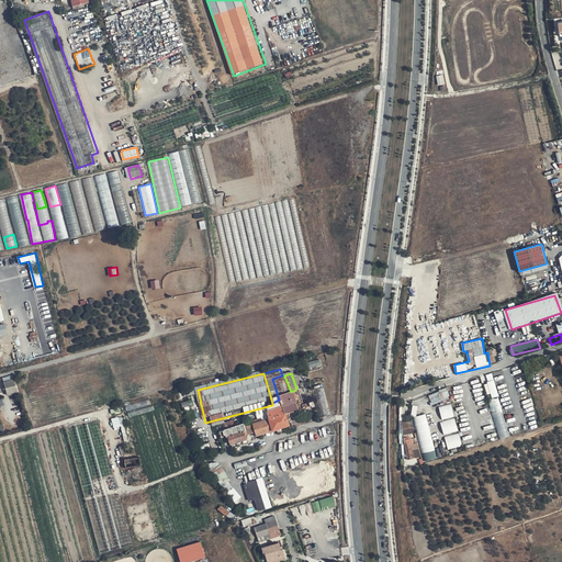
[(494,373),(487,374),(489,383),(485,383),(486,394),(492,393),(492,397),(497,396),(494,373)]
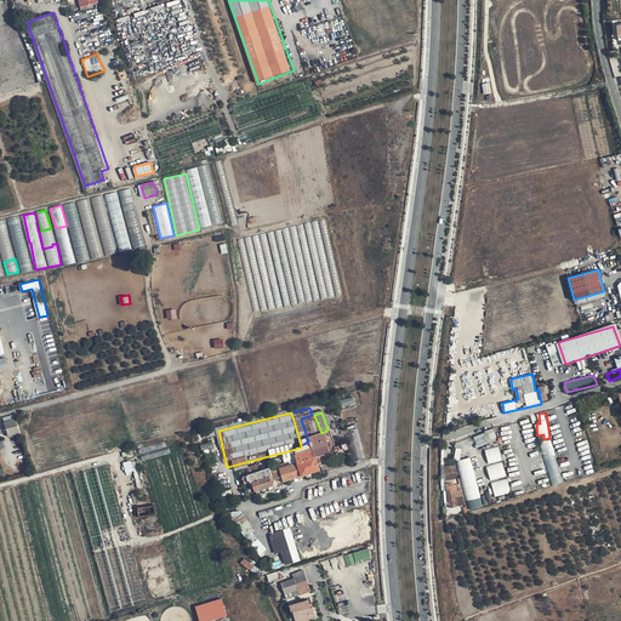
[(314,459),(329,454),(323,436),(314,415),(312,415),(301,419),(308,442),(312,451),(314,459)]
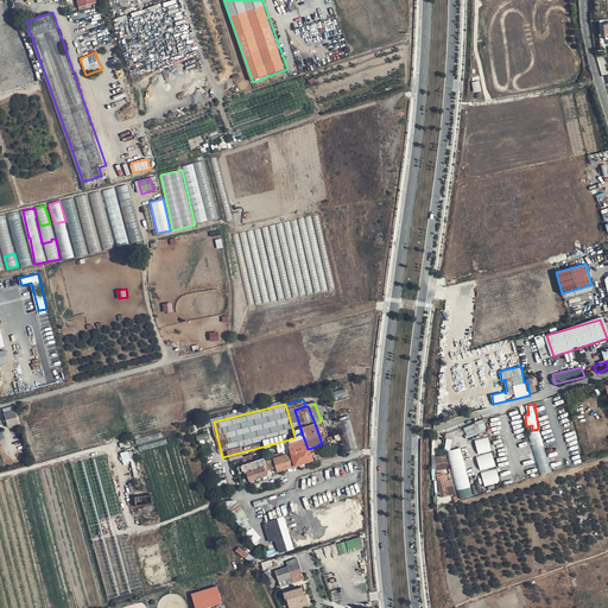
[(14,411),(4,415),(7,428),(18,425),(14,411)]
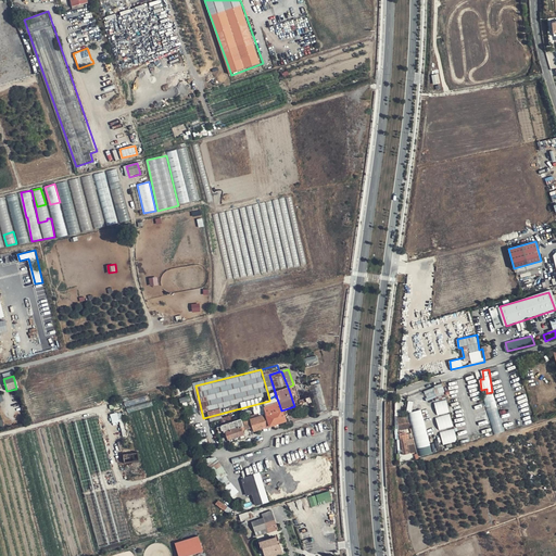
[(438,415),(450,412),(443,384),(425,389),(428,401),(434,400),(438,415)]
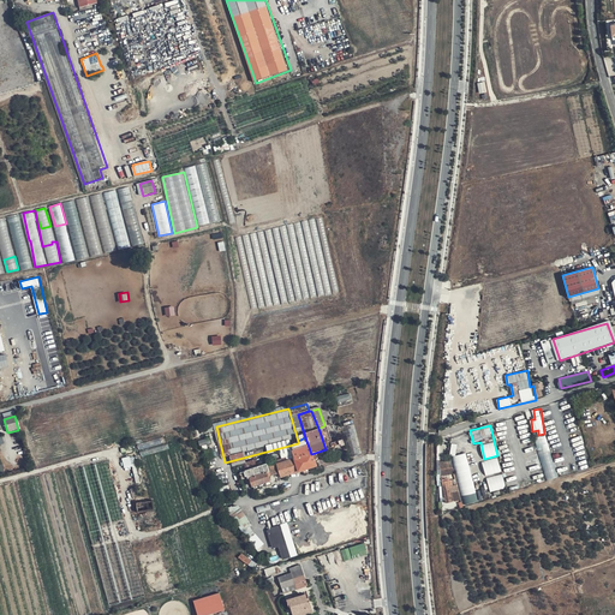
[(547,481),(559,477),(545,434),(535,437),(547,481)]
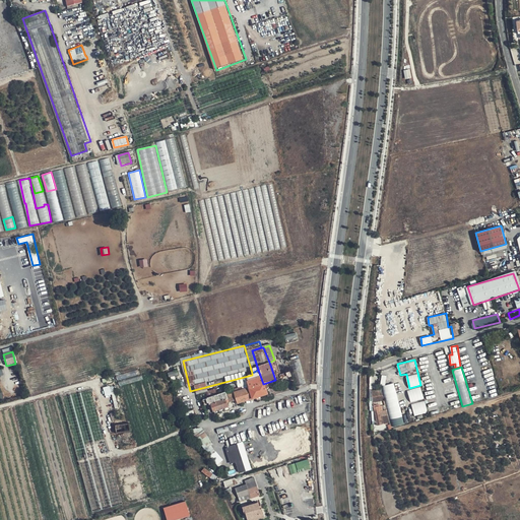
[(222,393),(207,398),(209,404),(210,403),(213,412),(228,407),(226,404),(224,401),(235,397),(236,400),(238,404),(267,394),(263,384),(261,378),(258,370),(252,373),(252,375),(254,380),(246,383),(247,385),(248,388),(234,393),(233,390),(222,393)]
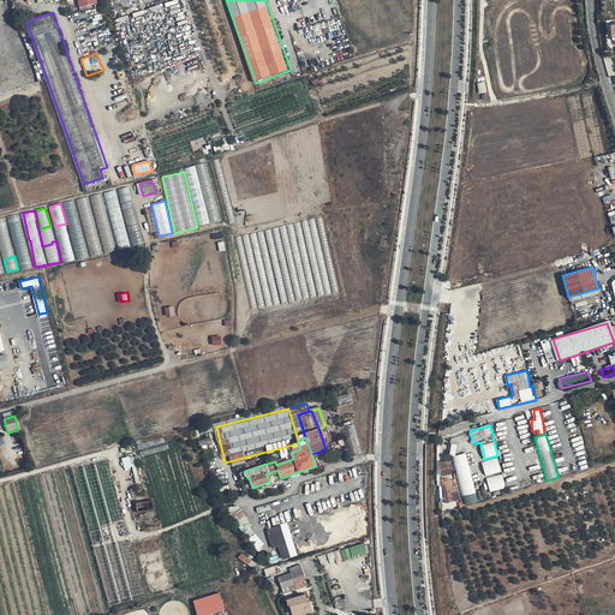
[(136,465),(133,455),(123,458),(125,467),(136,465)]
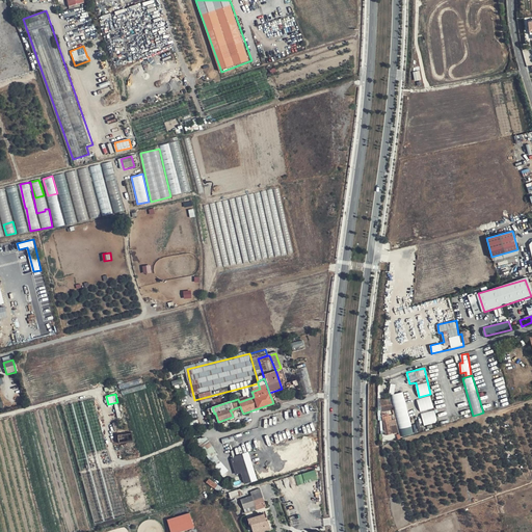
[(254,397),(253,394),(238,399),(239,402),(254,397)]
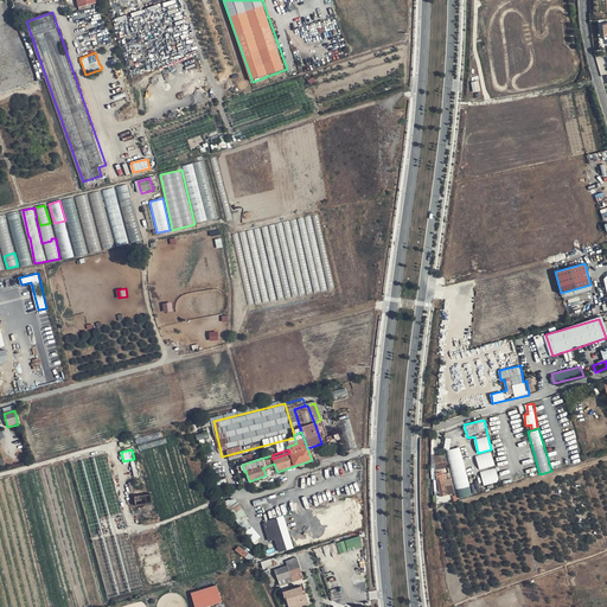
[(479,468),(494,466),(492,452),(477,454),(479,468)]
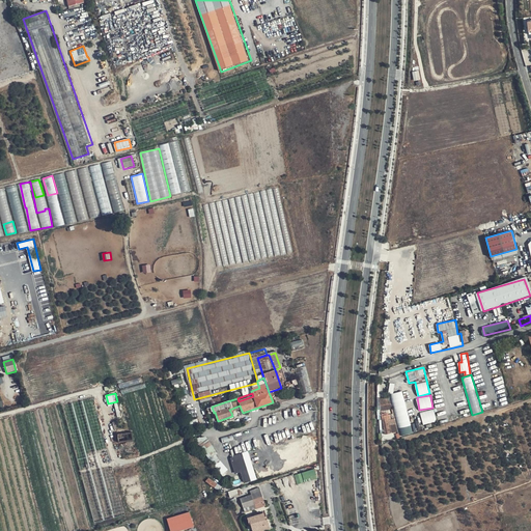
[(434,409),(420,412),(423,424),(437,421),(434,409)]
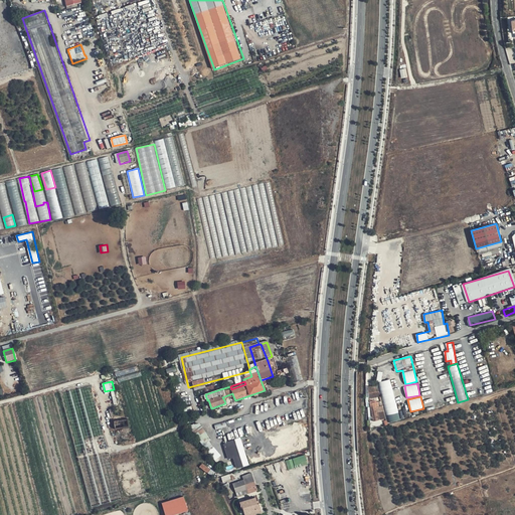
[(378,400),(377,400),(371,403),(376,420),(386,417),(384,408),(381,409),(378,400)]
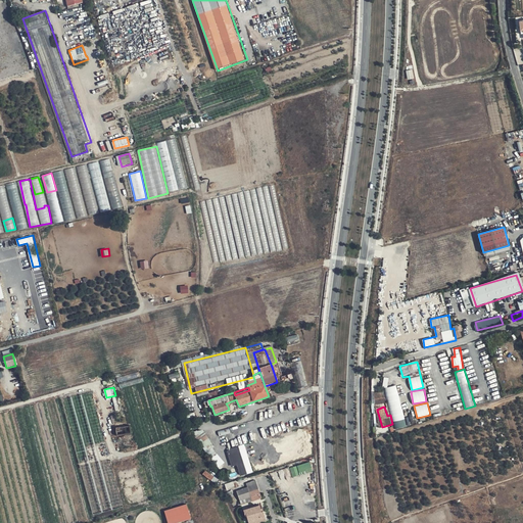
[(116,436),(131,435),(130,426),(127,426),(127,428),(115,429),(116,436)]
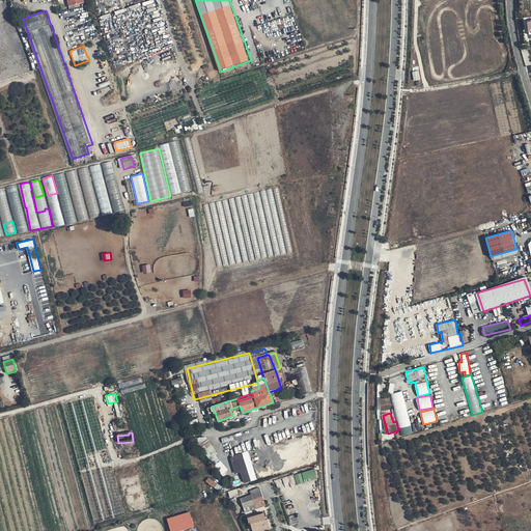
[(229,469),(204,435),(196,441),(221,475),(229,469)]
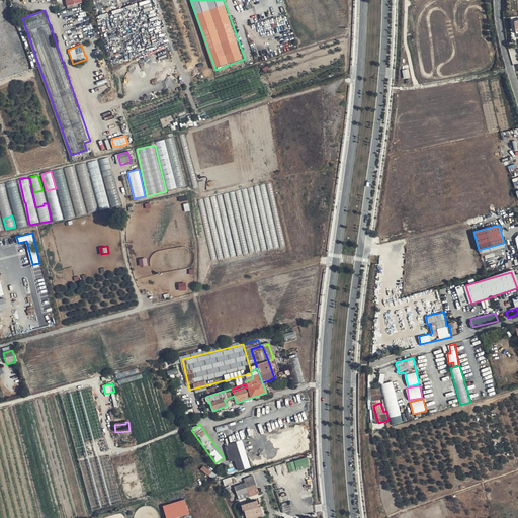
[(252,465),(306,451),(314,449),(307,424),(245,440),(252,465)]
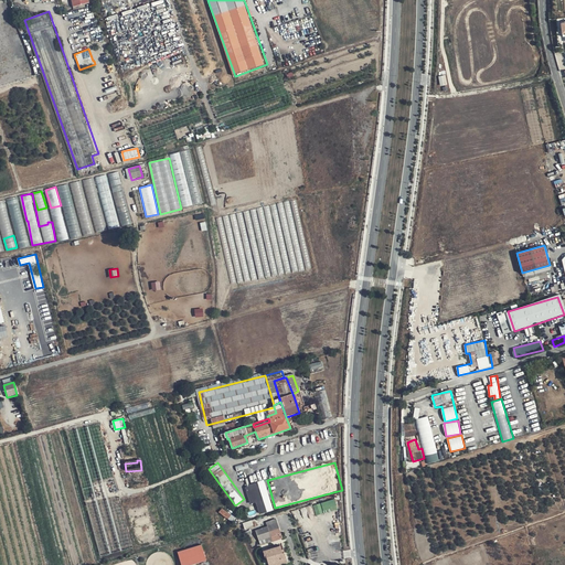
[(260,514),(274,510),(265,480),(246,486),(252,503),(256,502),(260,514)]
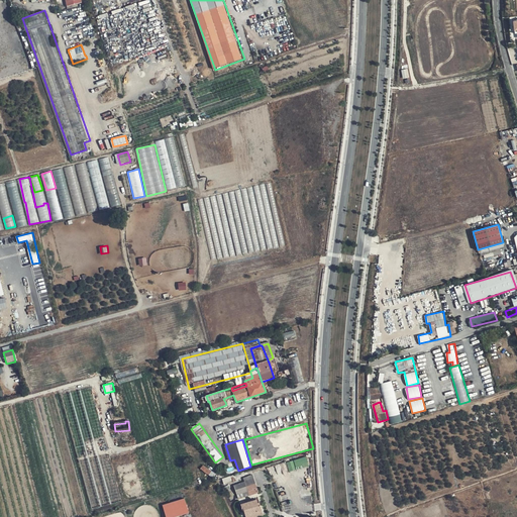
[(289,472),(309,466),(307,455),(286,462),(289,472)]
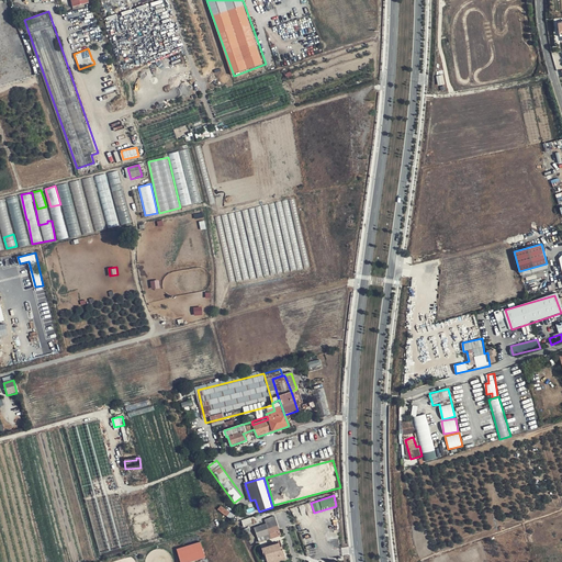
[(218,508),(229,517),(233,514),(222,505),(218,508)]
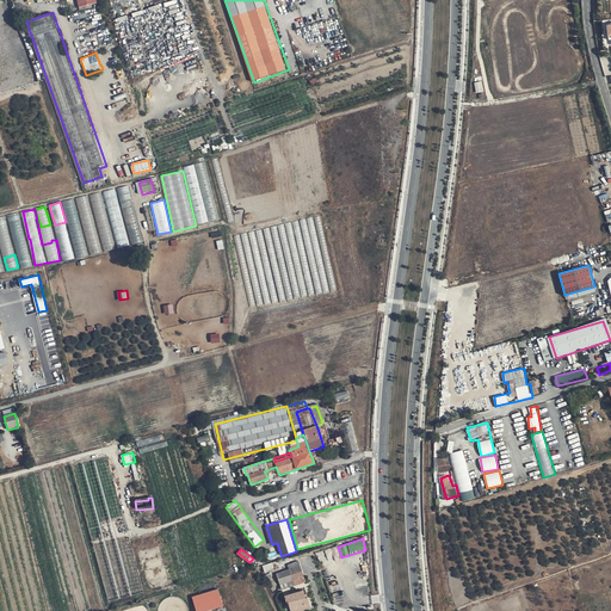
[(291,578),(303,574),(298,559),(289,561),(291,567),(278,572),(281,578),(275,580),(277,588),(294,582),(291,578)]
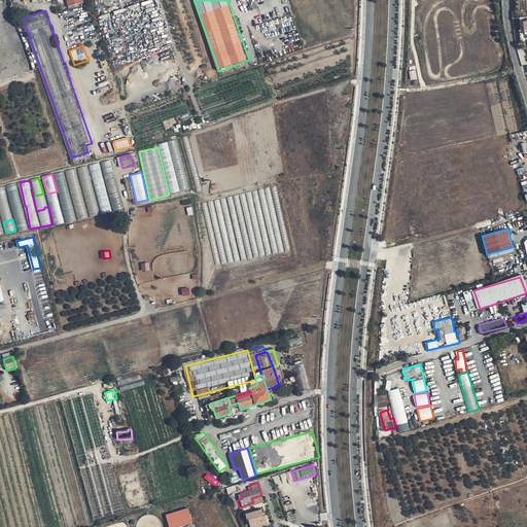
[(240,487),(239,484),(232,486),(233,492),(235,491),(235,489),(240,487)]
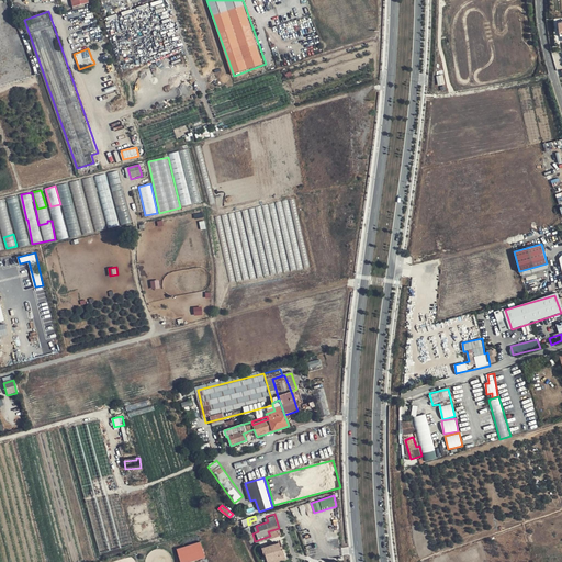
[(265,552),(267,560),(284,554),(282,549),(281,549),(279,542),(261,548),(263,553),(265,552)]
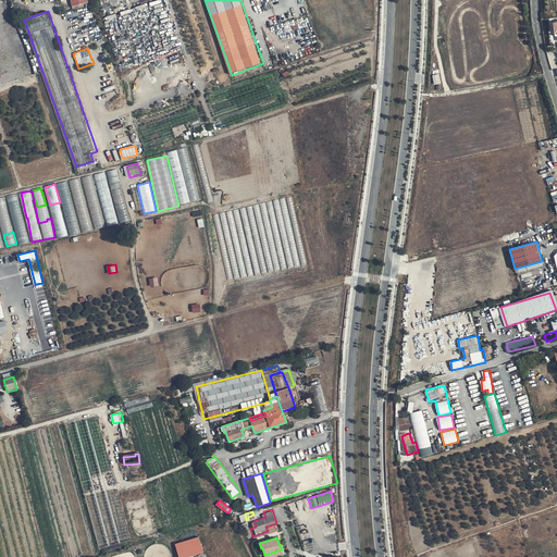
[(199,539),(174,545),(177,556),(189,556),(203,553),(199,539)]
